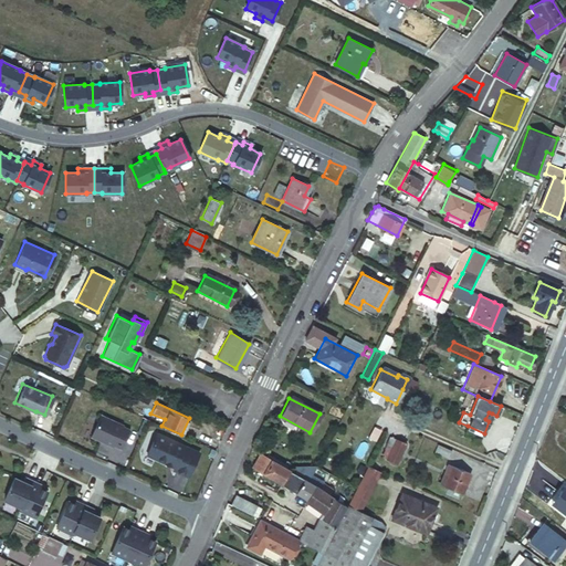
[(101,416),(91,437),(113,447),(113,446),(121,449),(129,430),(122,426),(122,425),(101,416)]
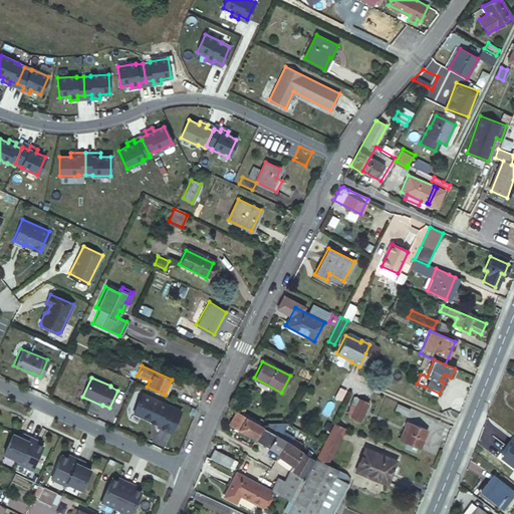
[(425,387),(424,390),(439,396),(440,394),(425,387)]
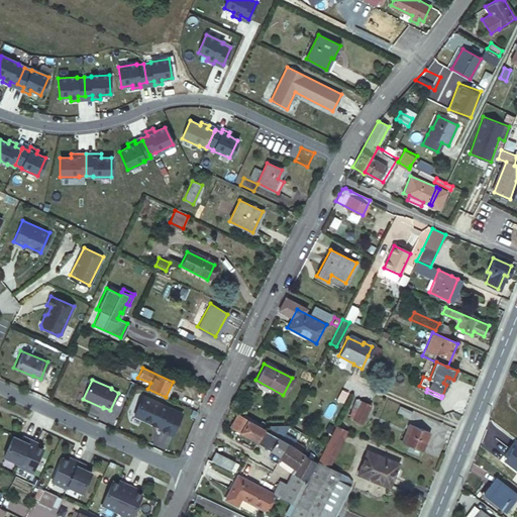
[(182,413),(142,396),(133,415),(159,426),(158,428),(172,435),(182,413)]
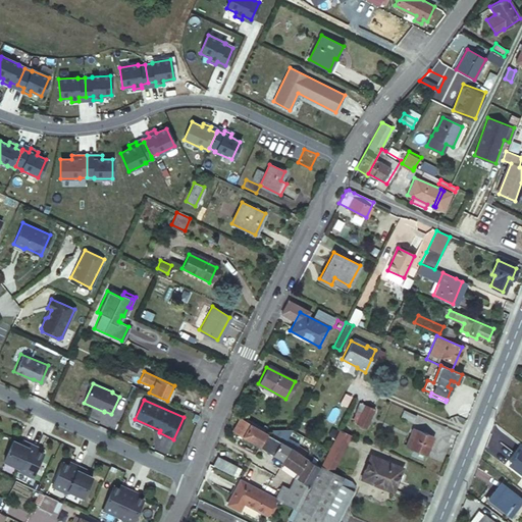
[(350,421),(364,427),(372,408),(359,402),(350,421)]
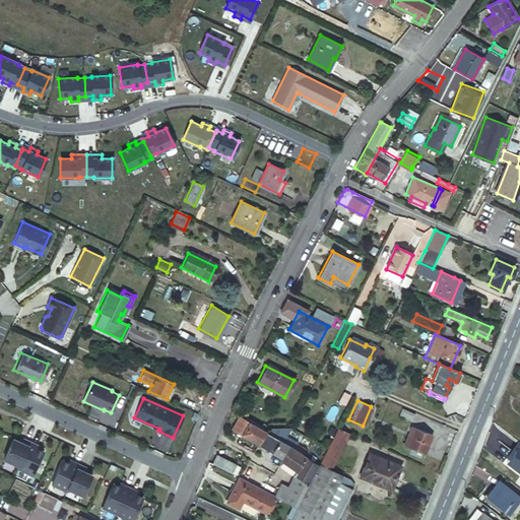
[(399,415),(410,420),(412,414),(401,409),(399,415)]
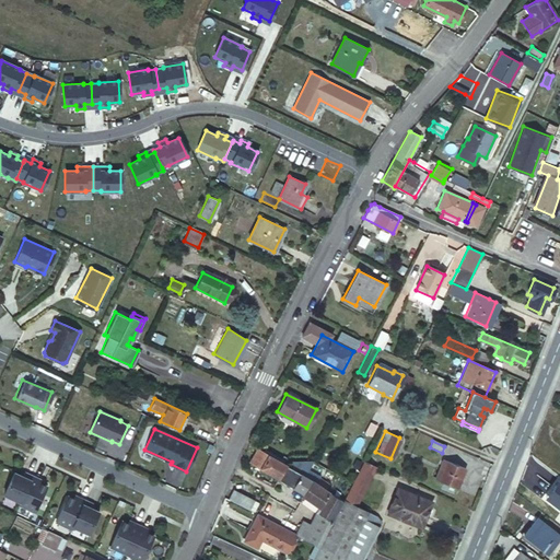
[(267,453),(256,447),(248,462),(259,467),(267,453)]
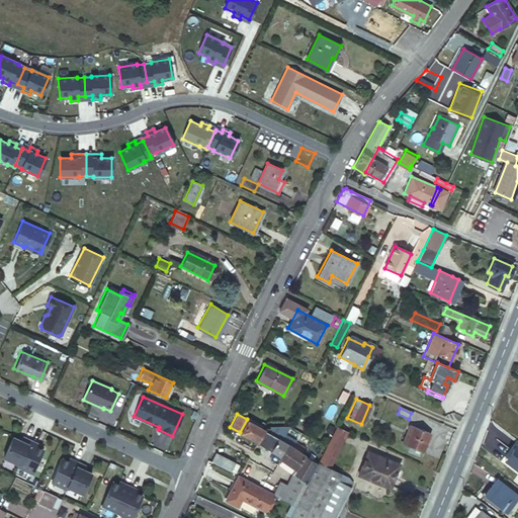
[(256,442),(264,429),(256,425),(251,422),(247,419),(240,432),(256,442)]
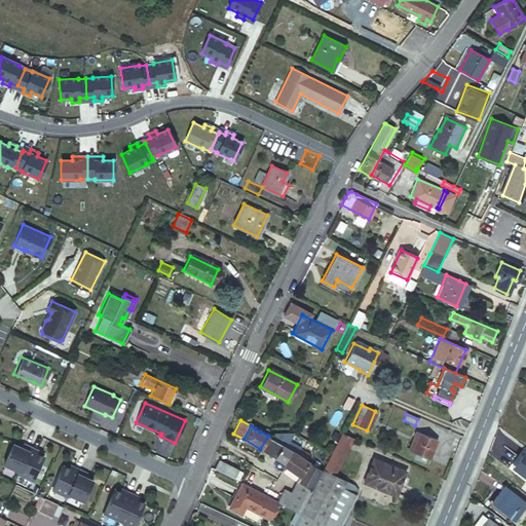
[(407,449),(428,457),(436,440),(415,430),(407,449)]
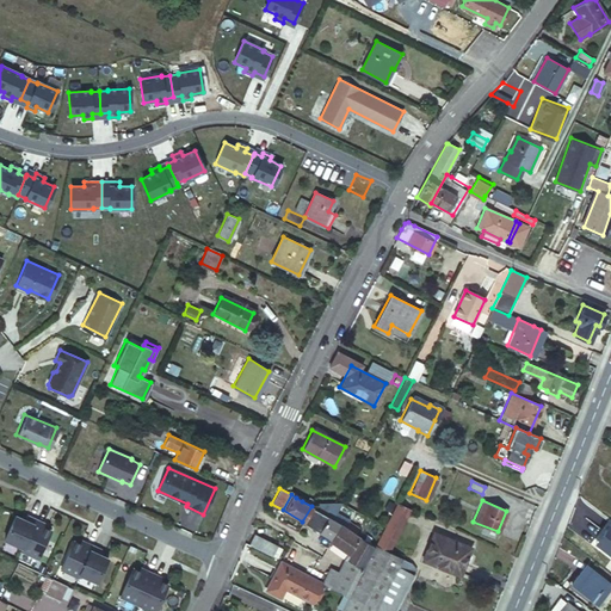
[(376,545),(388,551),(407,507),(396,503),(387,522),(384,525),(377,542),(376,545)]
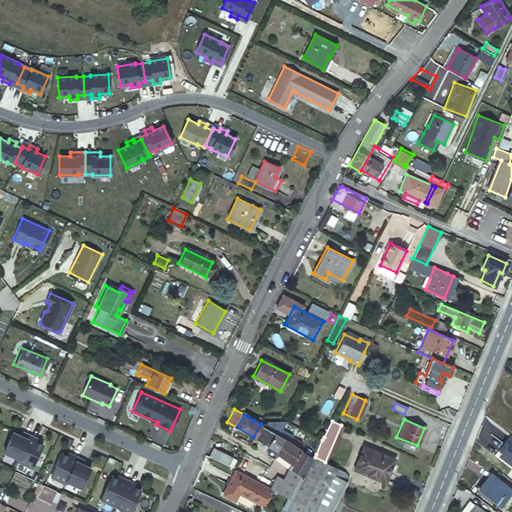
[(284,438),(296,446),(299,441),(280,430),(278,434),(266,427),(261,424),(253,437),(277,451),(278,450),(284,438)]
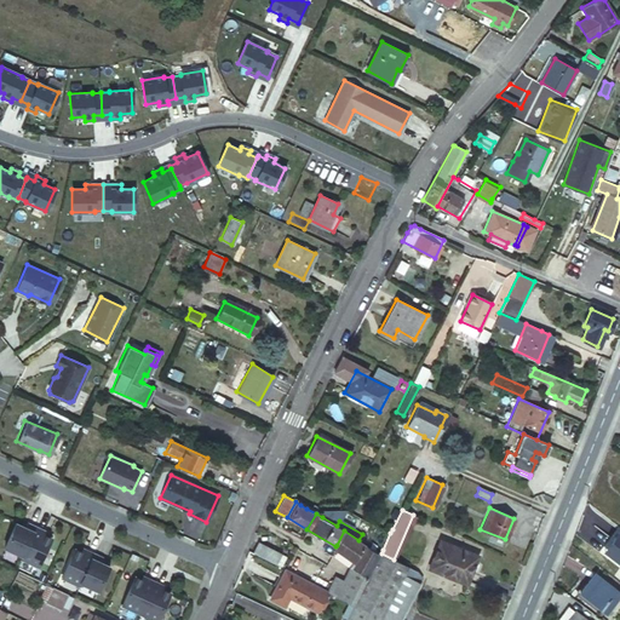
[(22,556),(35,527),(27,523),(26,527),(16,522),(4,547),(22,556)]
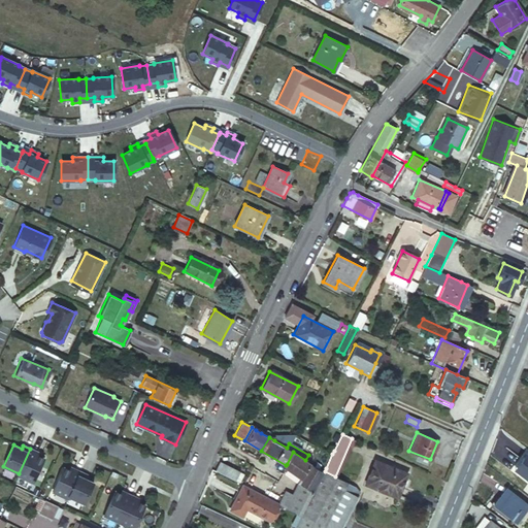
[(37,452),(30,449),(19,473),(18,475),(32,483),(43,459),(35,455),(37,452)]
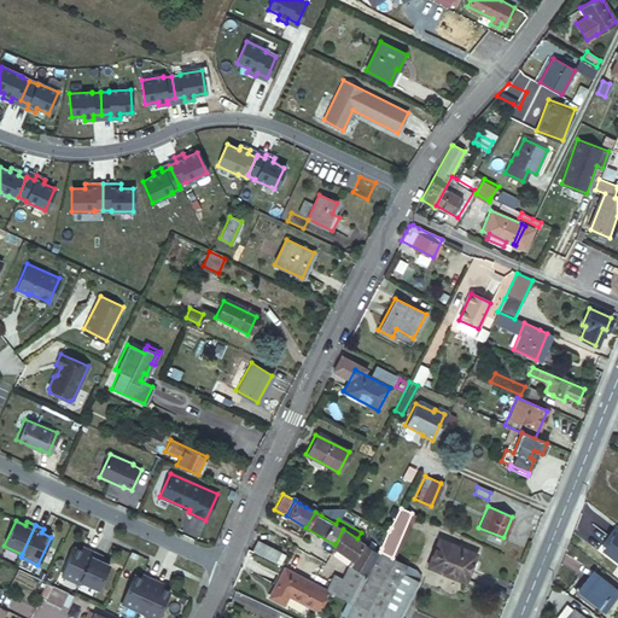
[(333,547),(351,558),(361,541),(357,538),(343,529),(336,543),(334,544),(333,547)]
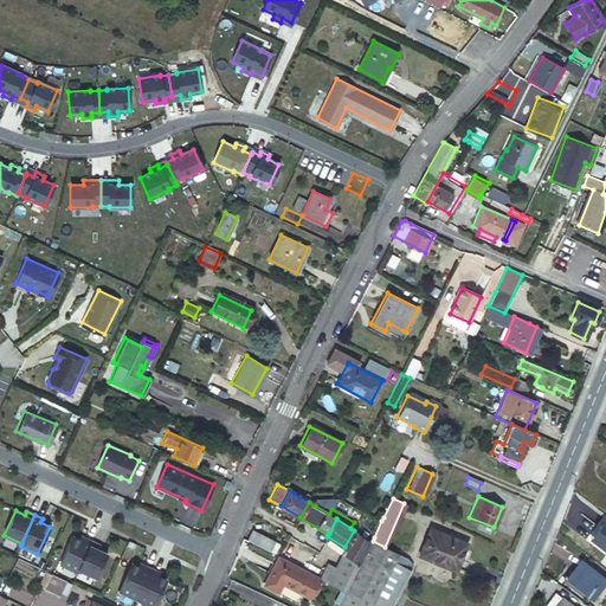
[(250,528),(244,537),(268,550),(274,541),(250,528)]
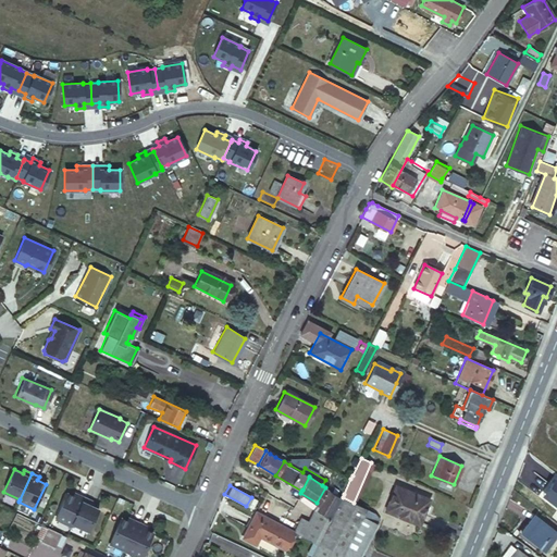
[(419,524),(423,510),(419,509),(423,497),(394,485),(384,510),(419,524)]
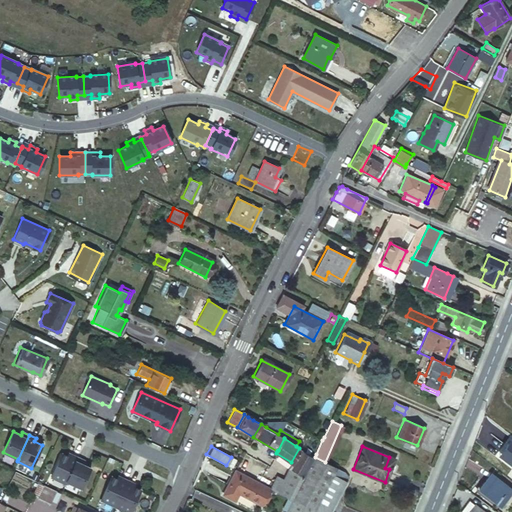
[(334,511),(339,503),(349,485),(349,474),(325,462),(315,457),(313,456),(313,457),(309,454),(299,448),(291,462),(288,467),(282,478),(275,492),(290,501),(284,511),(334,511)]
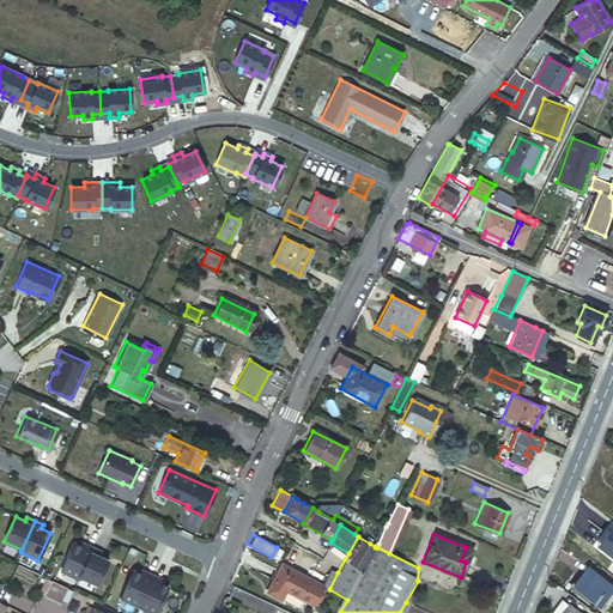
[(79,576),(92,548),(85,544),(83,547),(73,544),(61,571),(78,580),(80,576),(79,576)]
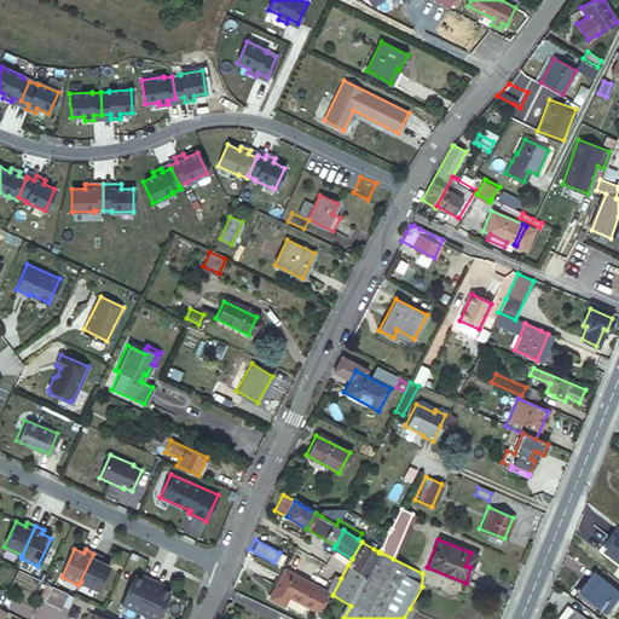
[(93,554),(80,582),(81,582),(98,590),(110,565),(100,560),(102,556),(93,554)]
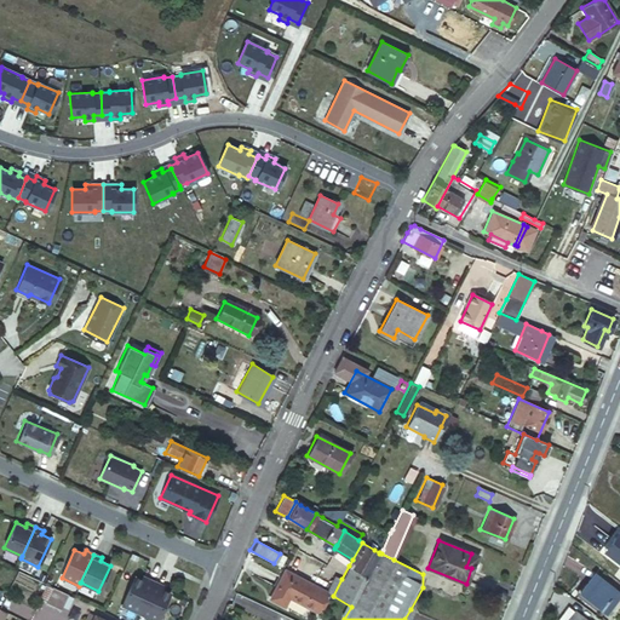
[(314,612),(325,591),(282,570),(268,600),(282,607),(287,598),(314,612)]
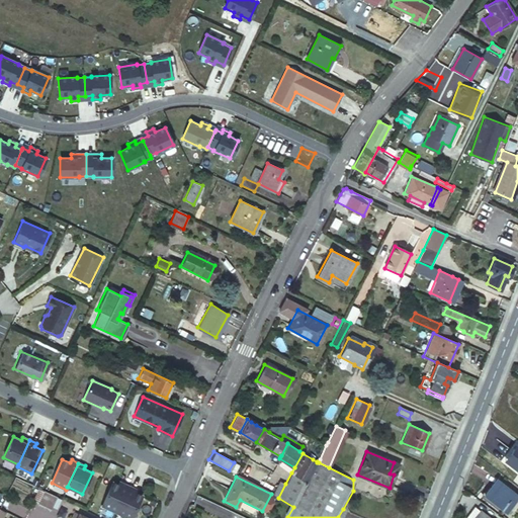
[(484,495),(505,512),(517,496),(496,479),(484,495)]
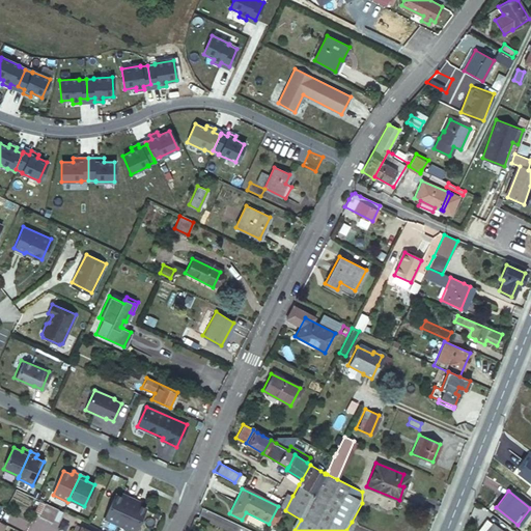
[(278,507),(285,510),(292,496),(286,493),(281,500),(278,507)]
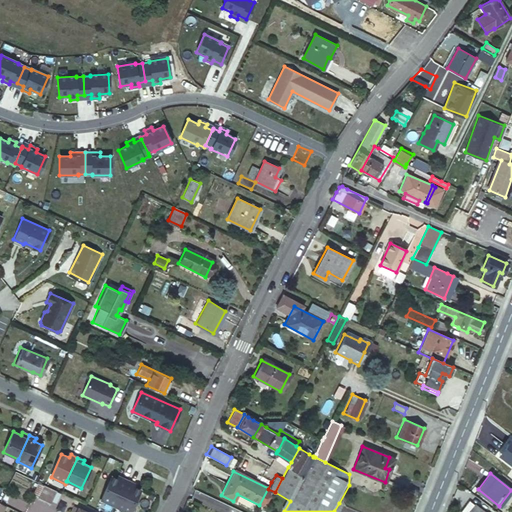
[(115,507),(127,480),(120,477),(119,480),(111,476),(100,500),(115,507)]
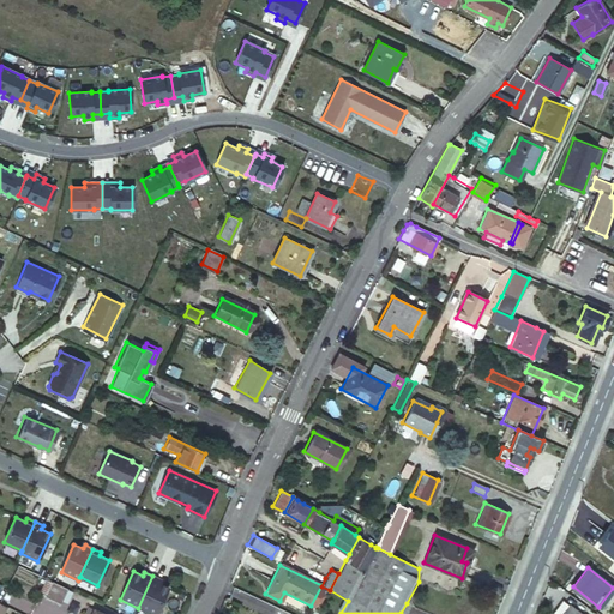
[(152,576),(138,608),(151,613),(155,613),(168,588),(160,583),(161,579),(152,576)]
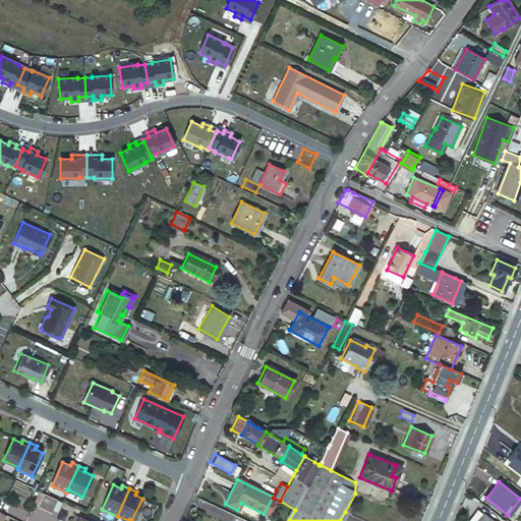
[(50,511),(55,499),(43,493),(37,505),(50,511)]
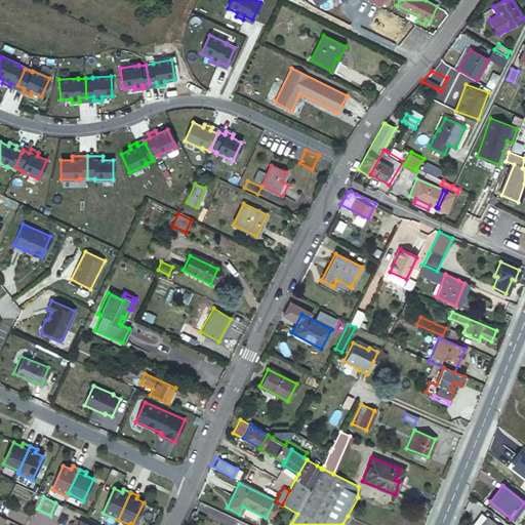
[(471,524),(495,524),(480,513),(471,524)]
